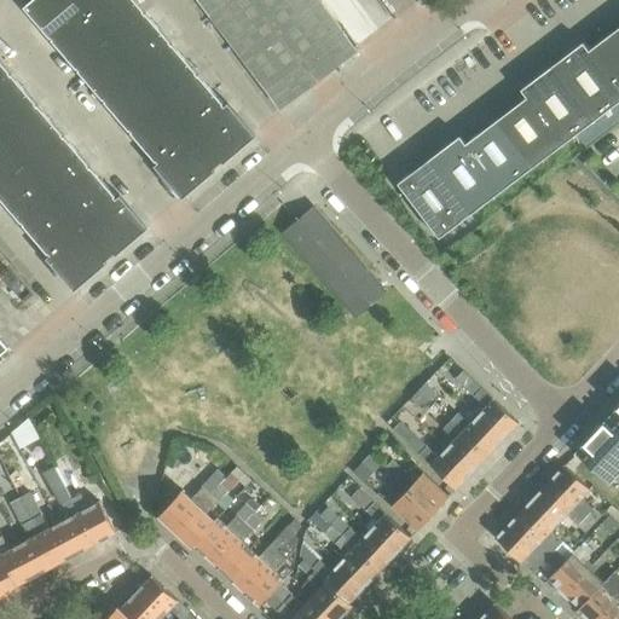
[(86,11),(77,0),(32,0),(24,6),(52,40),(86,11)]
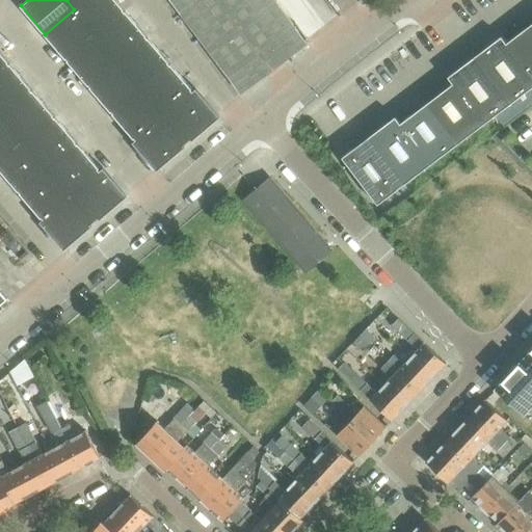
[(84,0),(67,0),(74,9),(84,0)]
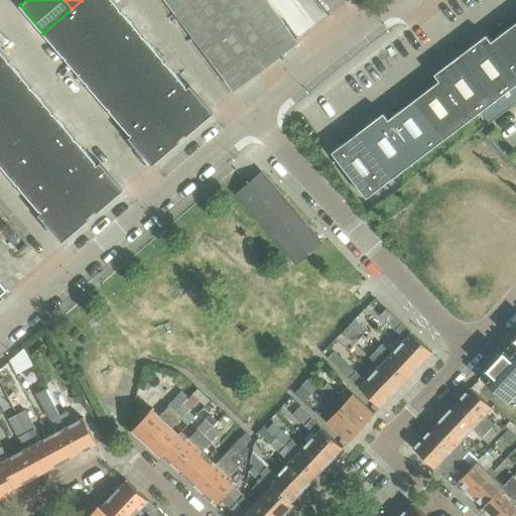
[(122,10),(113,0),(82,0),(72,9),(94,34),(122,10)]
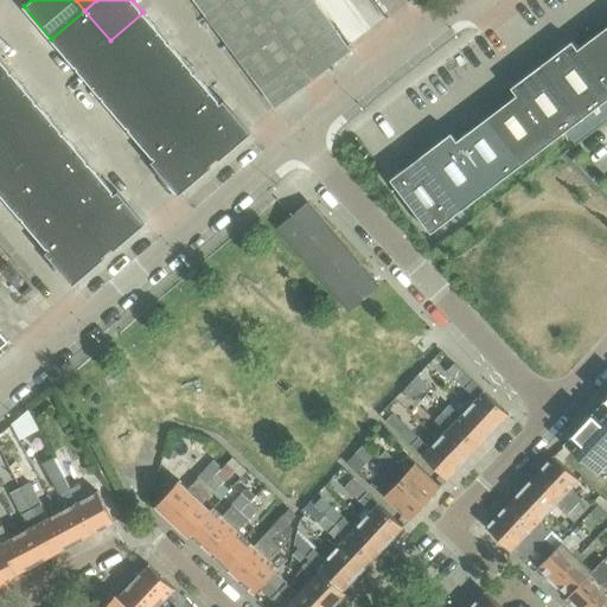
[(351,50),(313,0),(195,0),(275,107),(351,50)]
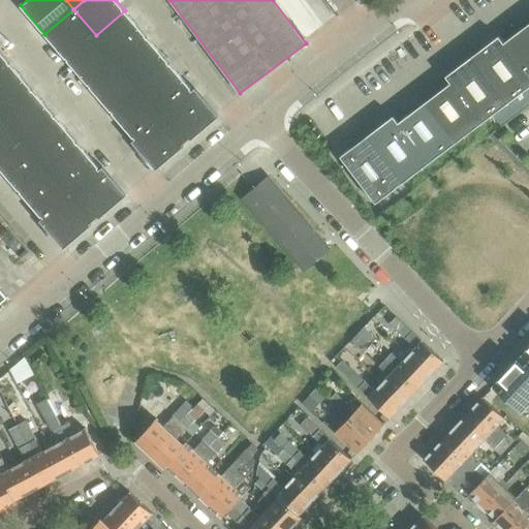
[(96,35),(73,9),(44,34),(67,60),(96,35)]
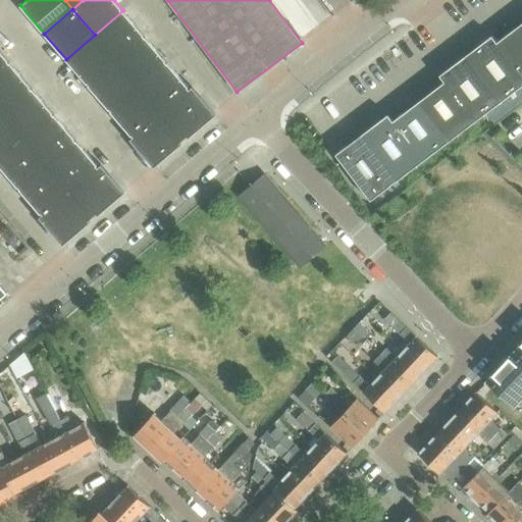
[(146,37),(123,10),(95,35),(117,61),(146,37)]
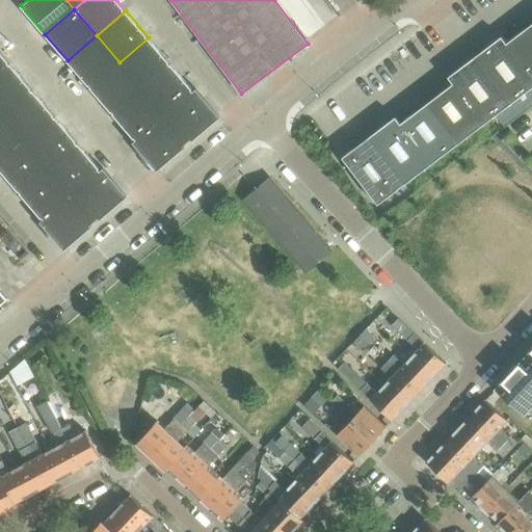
[(531,24),(507,44),(531,76),(531,24)]
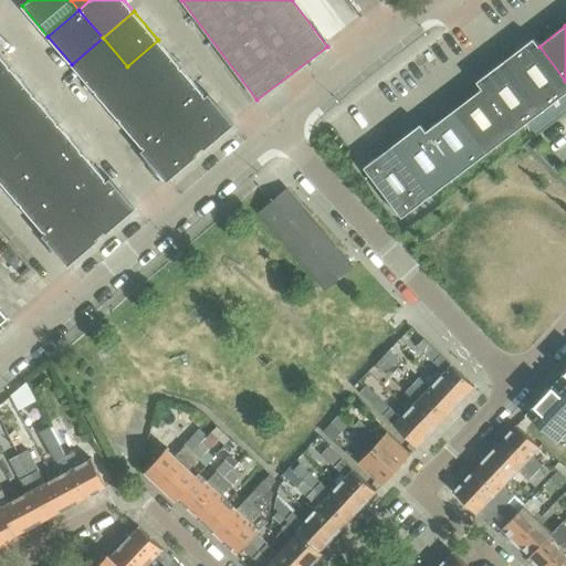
[(127,66),(103,38),(72,64),(96,93),(127,66)]
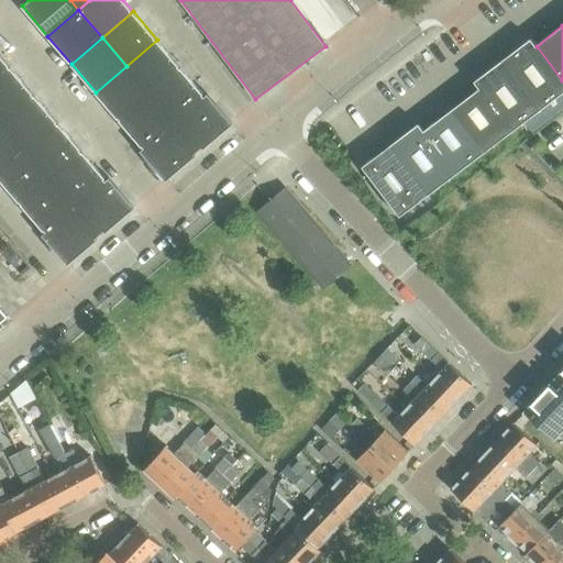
[(562,94),(562,80),(537,46),(531,39),(503,61),(541,110),(562,94)]
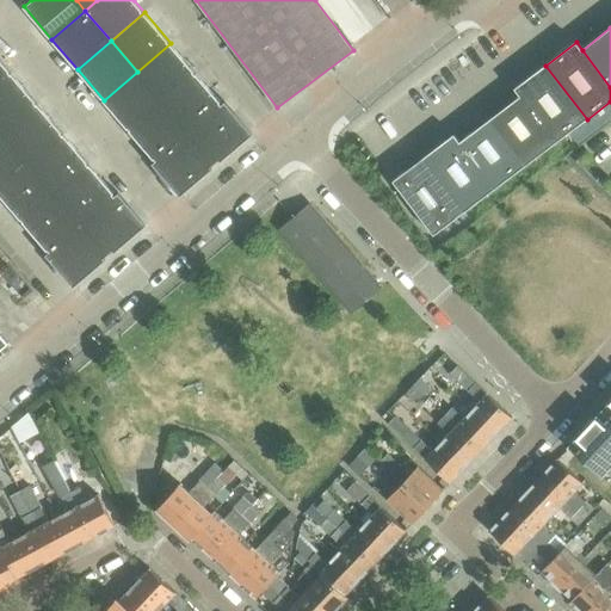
[(197,73),(171,43),(137,72),(164,102),(197,73)]
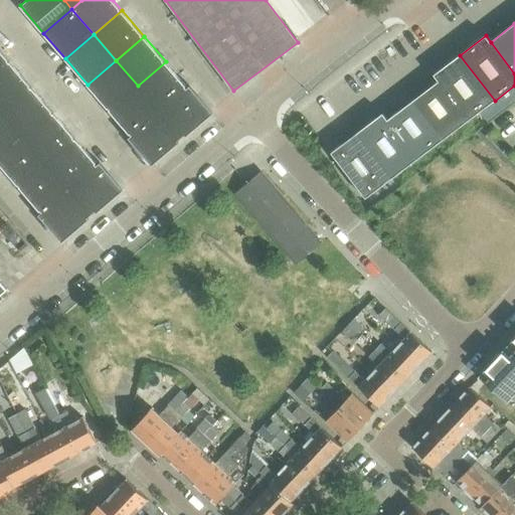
[(0,69),(10,61),(0,48),(0,69)]
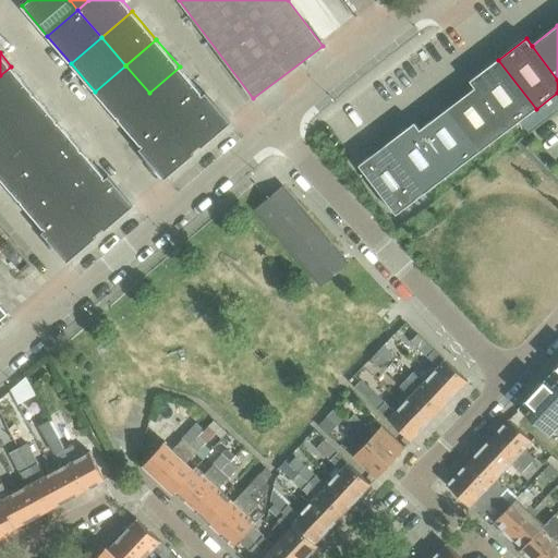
[(536,109),(498,60),(471,82),(476,88),(508,131),(536,109)]
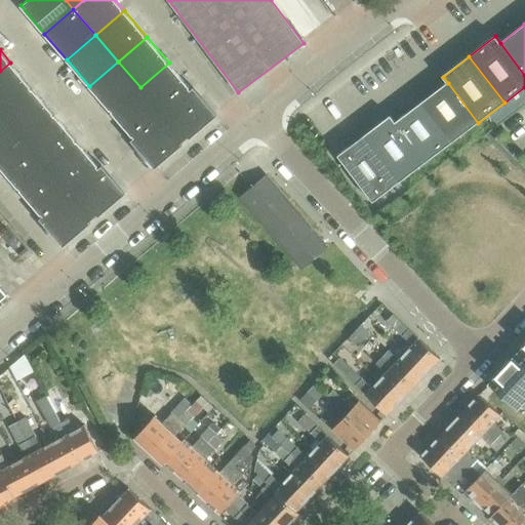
[(140,87),(118,62),(89,86),(112,112),(140,87)]
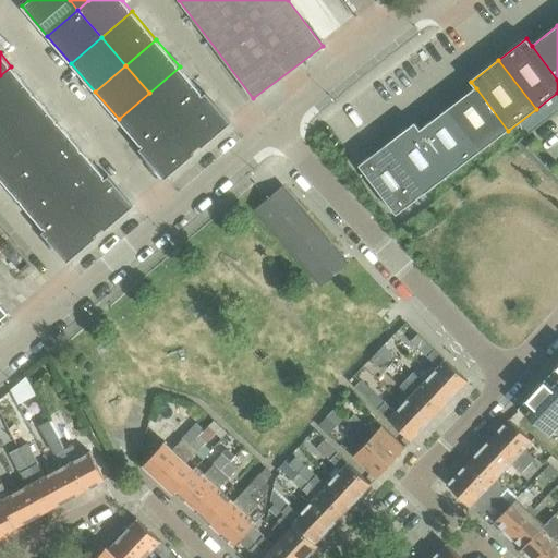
[(35,94),(11,67),(0,75),(0,114),(4,120),(35,94)]
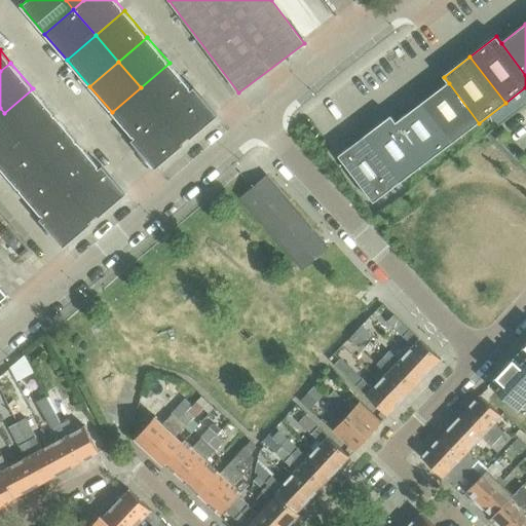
[(192,89),(190,87),(170,63),(141,87),(163,114),(192,89)]
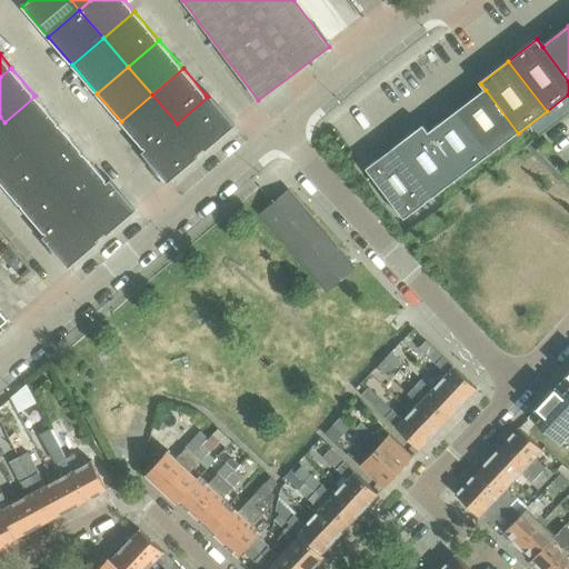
[(518,133),(486,90),(457,111),(490,155),(518,133)]
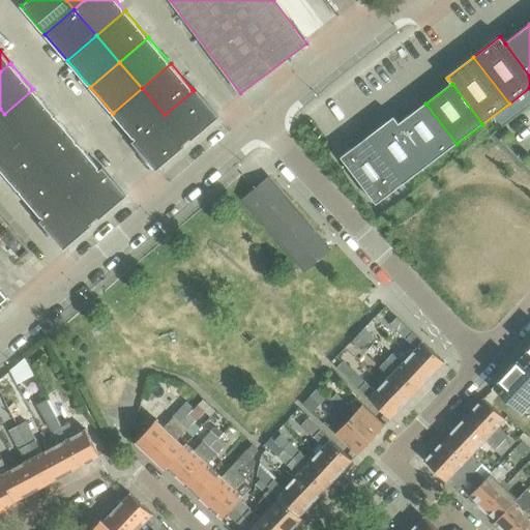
[(165,115),(142,88),(113,113),(134,138),(136,139),(165,115)]
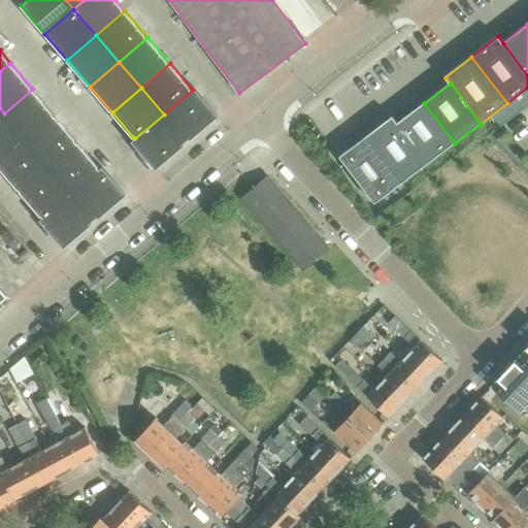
[(219,116),(195,88),(193,90),(164,114),(186,140),(190,137),(192,139),(219,116)]
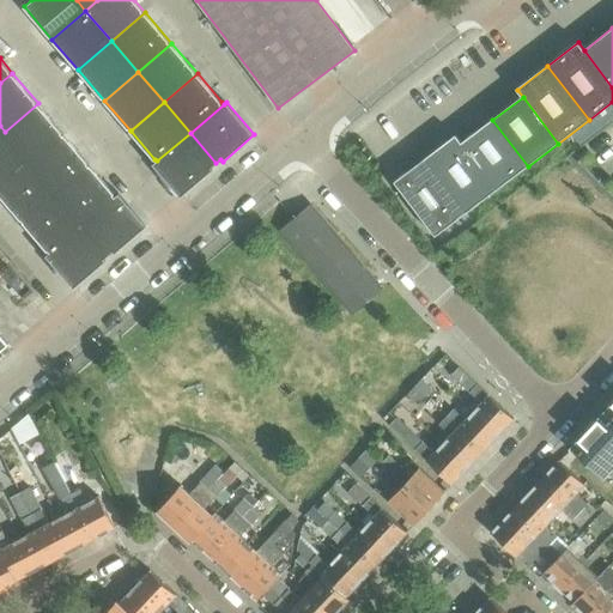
[(65,134),(38,103),(5,132),(31,163),(65,134)]
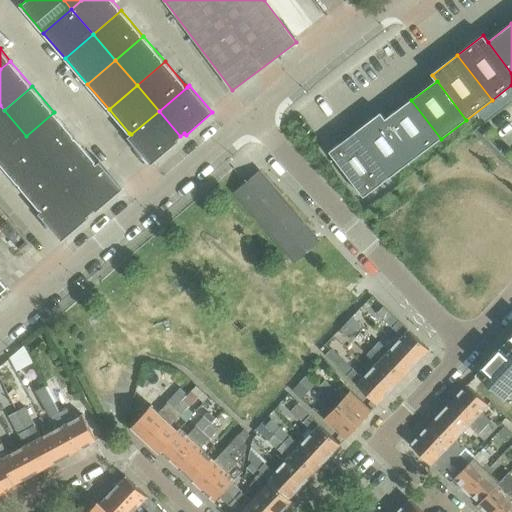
[(441,139),(411,100),(386,120),(416,159),(441,139)]
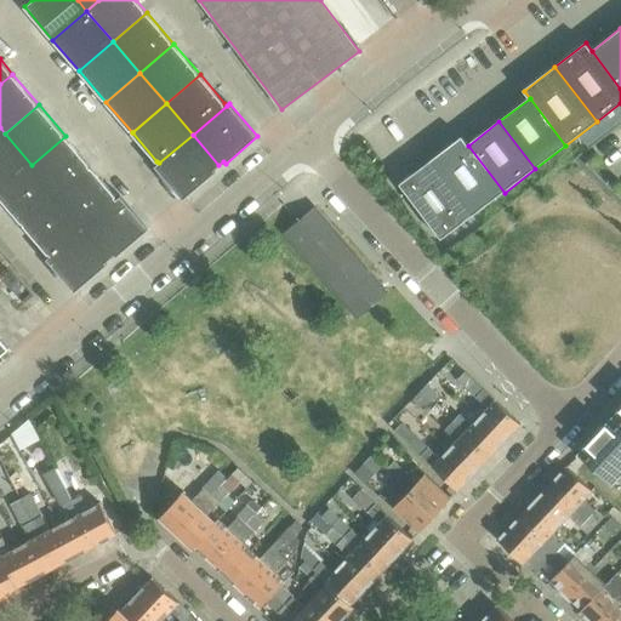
[(0,191),(32,165),(5,134),(0,137),(0,191)]
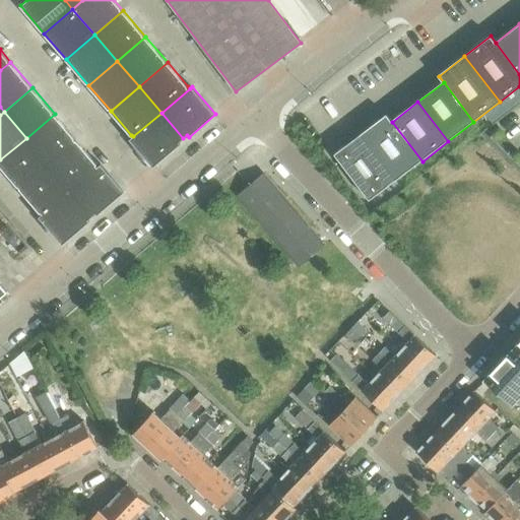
[(180,141),(183,138),(161,113),(133,136),(130,139),(153,167),(181,143),(180,141)]
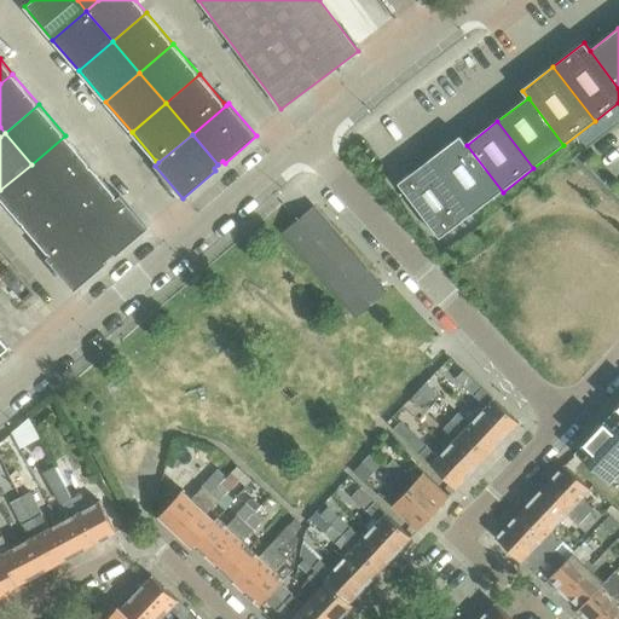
[(92,166),(65,136),(32,165),(58,195),(92,166)]
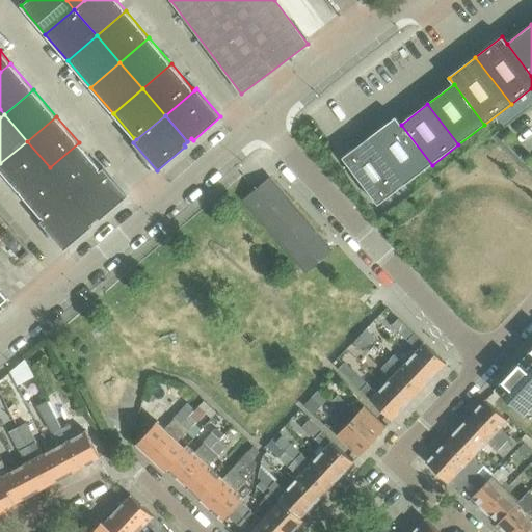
[(432,165),(401,125),(396,117),(370,138),(405,185),(432,165)]
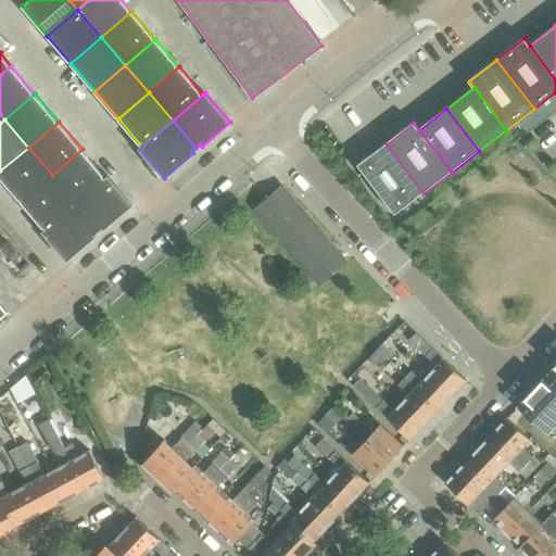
[(424,193),(387,144),(358,165),(395,215),(424,193)]
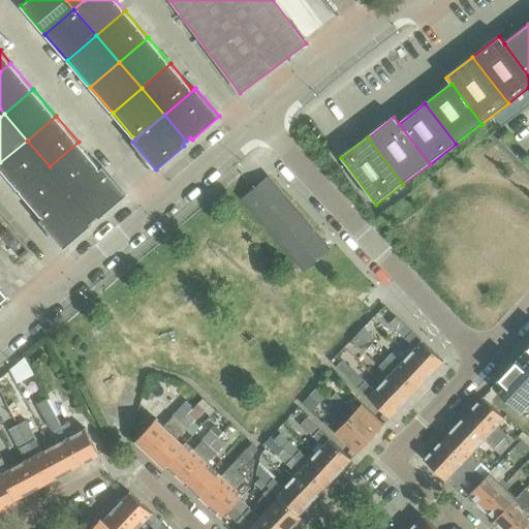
[(50,166),(27,141),(0,162),(0,167),(20,191),(50,166)]
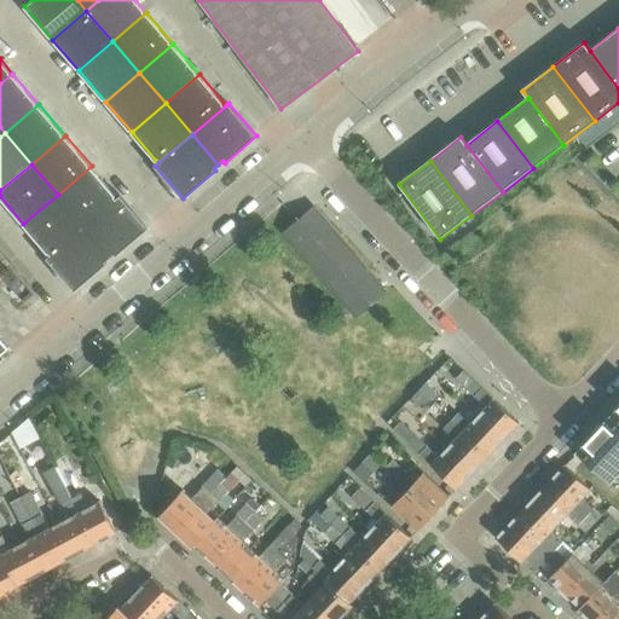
[(117,197),(116,195),(92,166),(58,195),(85,226),(117,197)]
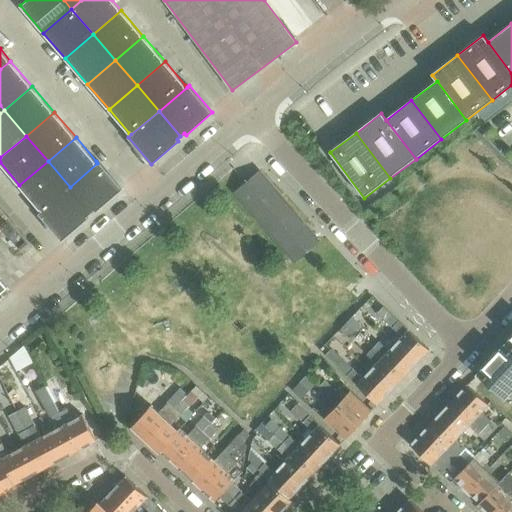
[(70,187),(48,161),(19,185),(40,209),(41,211),(70,187)]
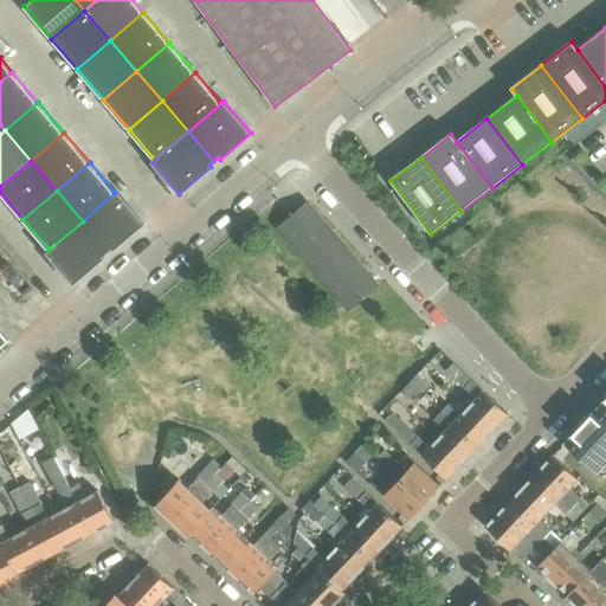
[(146,223),(118,191),(115,193),(83,221),(108,251),(113,247),(114,250),(146,223)]
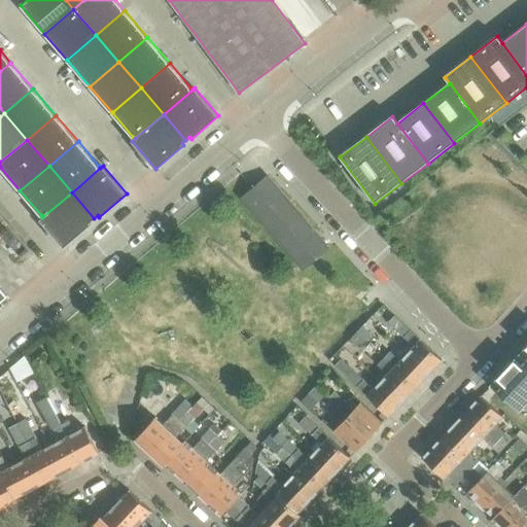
[(328,249),(268,176),(241,199),(303,271),(328,249)]
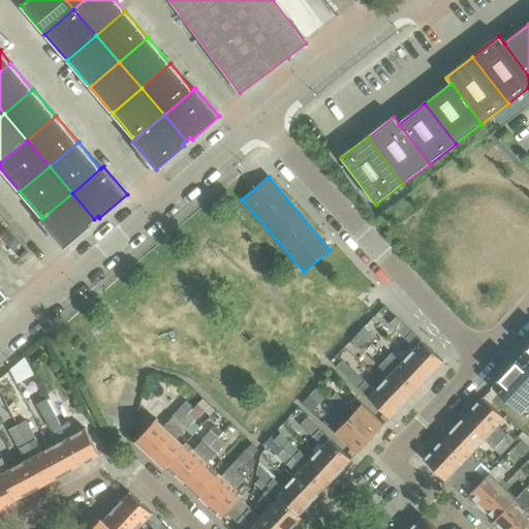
[(90,223),(94,219),(72,193),(42,218),(40,220),(64,248),(92,224),(90,223)]
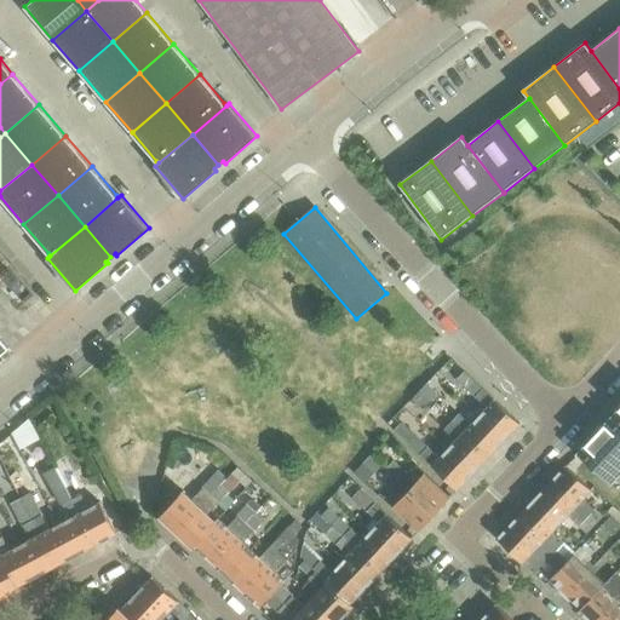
[(468,390),(476,382),(465,372),(457,380),(468,390)]
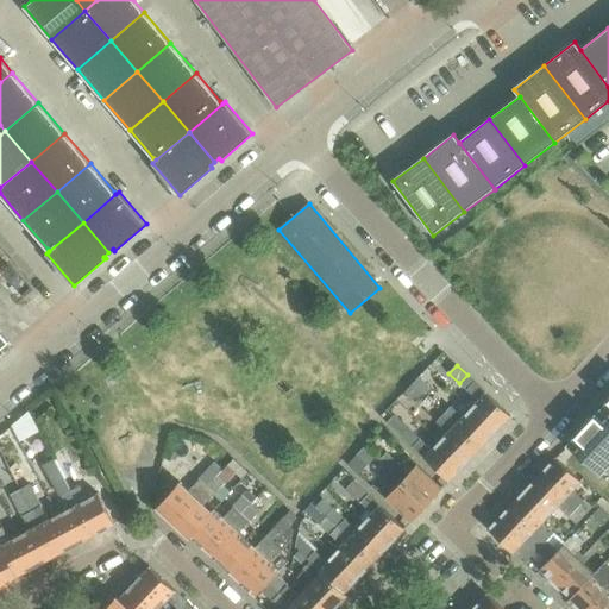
[(512,416),(475,381),(466,389),(478,401),(470,409),(496,433),(512,416)]
